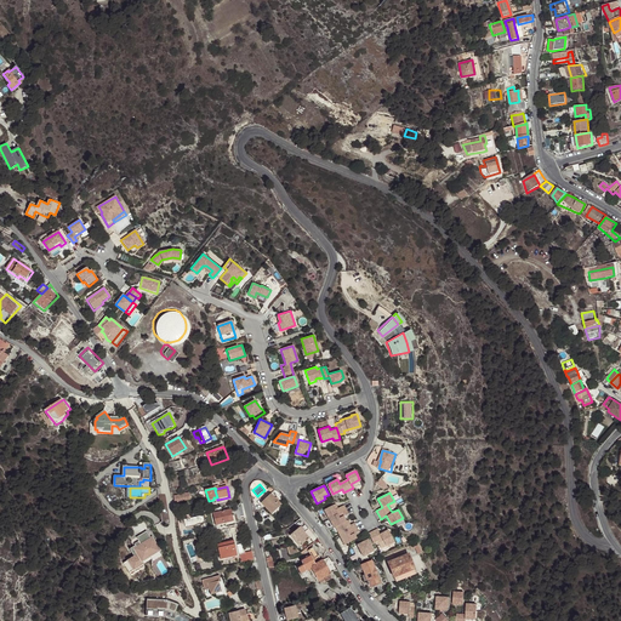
[(272,495),(263,503),(273,514),(283,506),(272,495)]
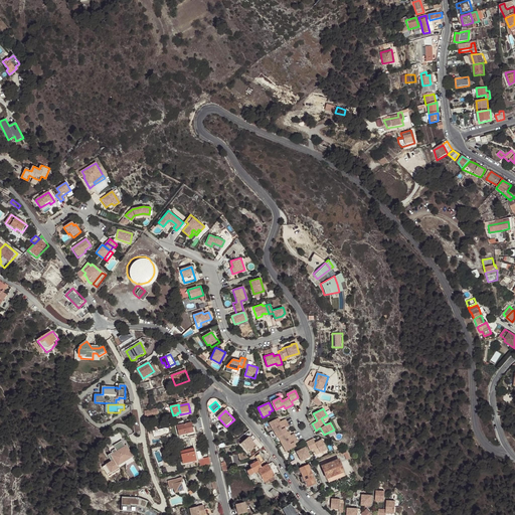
[(226,426),(218,417),(217,418),(225,427),(226,426)]
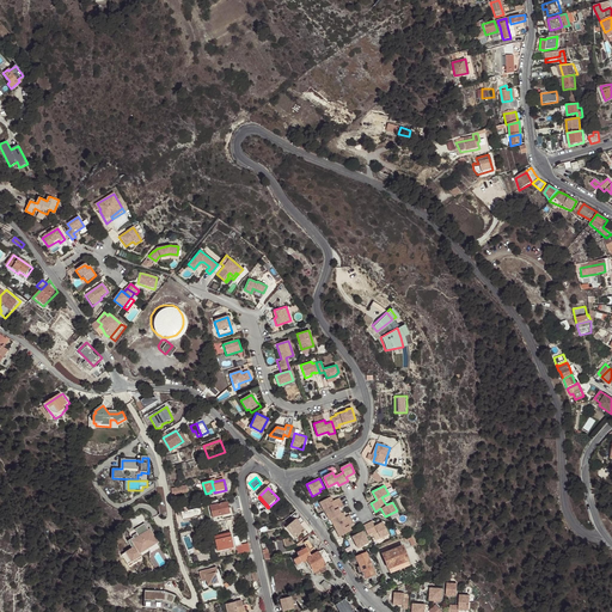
[(330,496),(318,502),(323,512),(324,510),(329,520),(330,519),(340,537),(352,531),(348,526),(353,524),(349,515),(344,518),(342,513),(341,514),(338,509),(343,506),(338,497),(332,501),(330,496)]
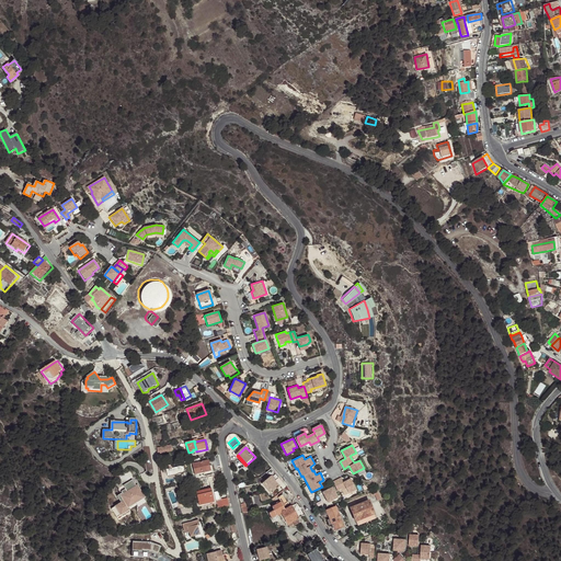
[(210,471),(208,461),(193,466),(194,474),(210,471)]
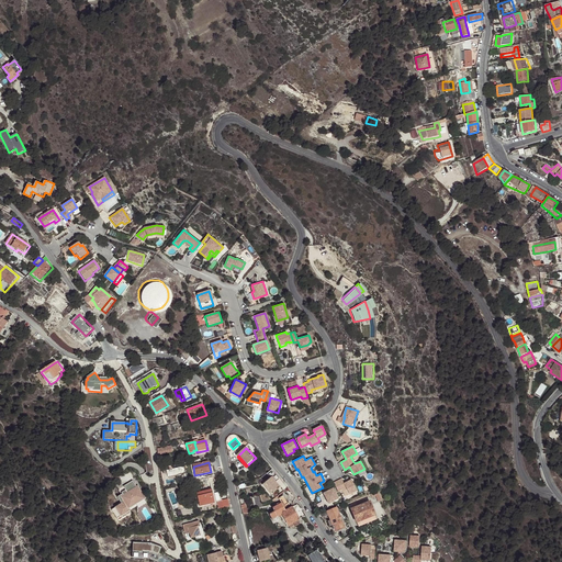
[(172,470),(167,471),(169,478),(184,473),(183,468),(172,470)]
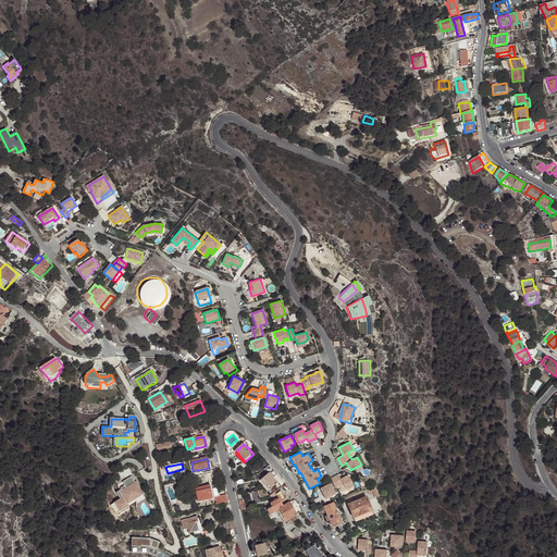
[(274,470),(270,465),(264,470),(268,474),(269,473),(274,479),(279,474),(274,470)]
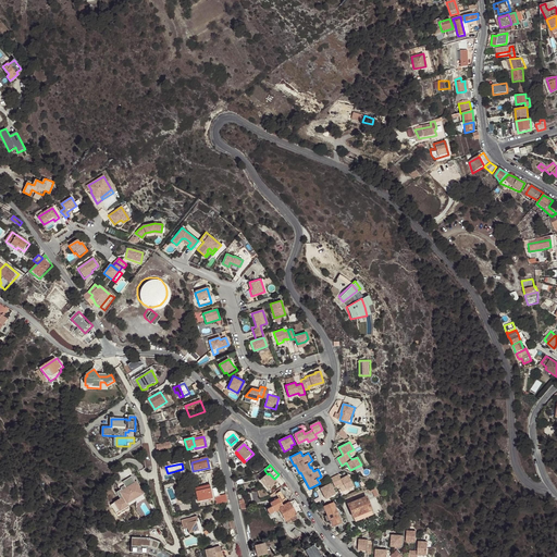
[(277,483),(274,479),(269,473),(268,474),(263,478),(271,487),(277,483)]
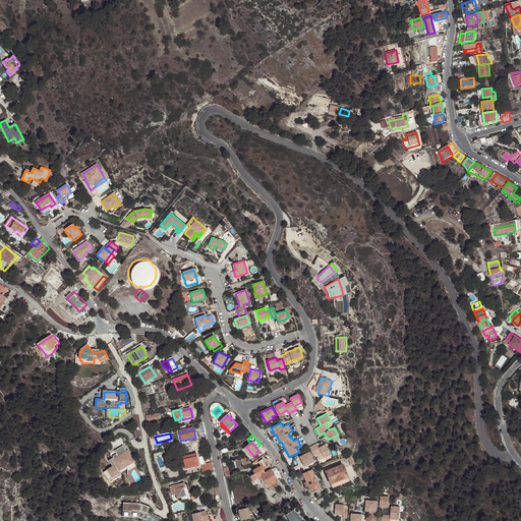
[(316,443),(309,447),(313,456),(317,454),(317,455),(322,453),(324,458),(331,454),(326,444),(320,448),(316,443)]
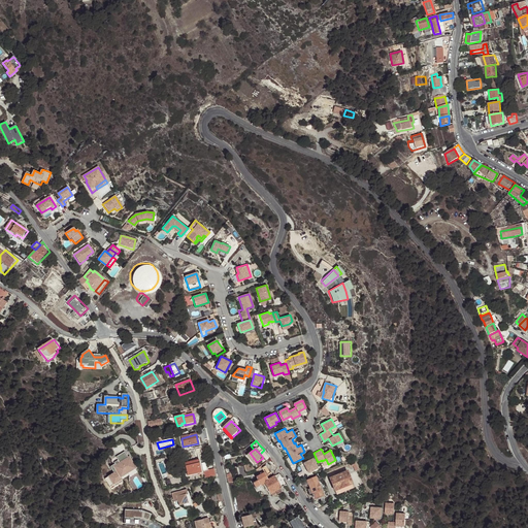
[(126,460),(129,458),(126,452),(117,458),(121,463),(117,465),(116,464),(110,467),(114,473),(106,480),(111,488),(123,480),(122,477),(128,473),(136,468),(131,461),(128,463),(126,460)]
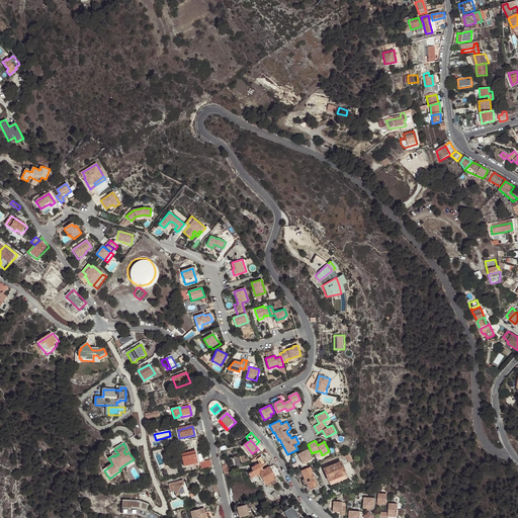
[(243,446),(250,455),(252,453),(245,444),(243,446)]
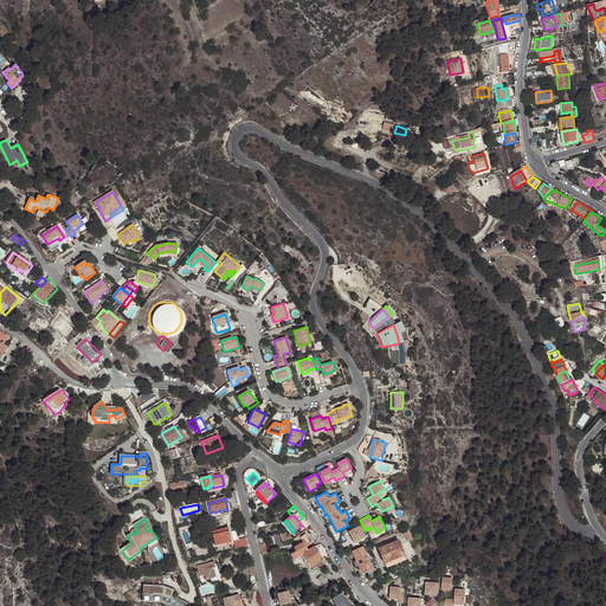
[(359,526),(348,532),(354,542),(365,537),(359,526)]
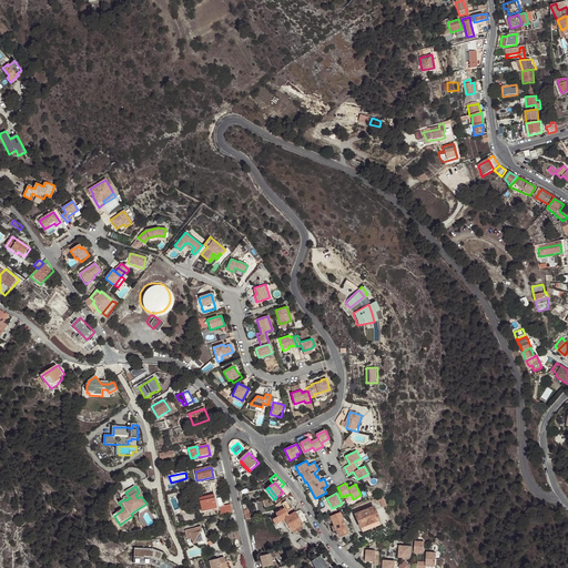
[(204,513),(219,508),(215,498),(212,499),(211,496),(201,498),(204,513)]
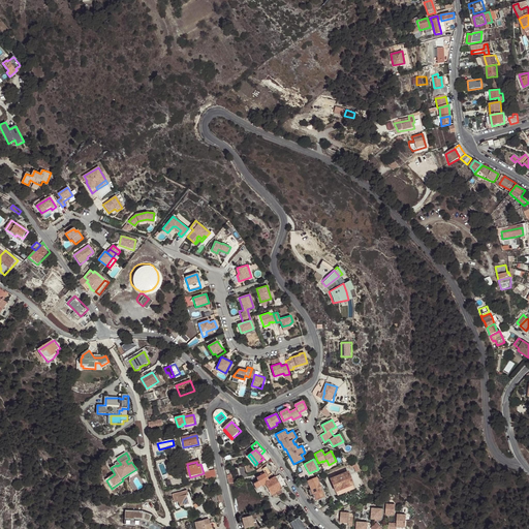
[(208,462),(200,464),(204,473),(204,474),(210,472),(208,462)]
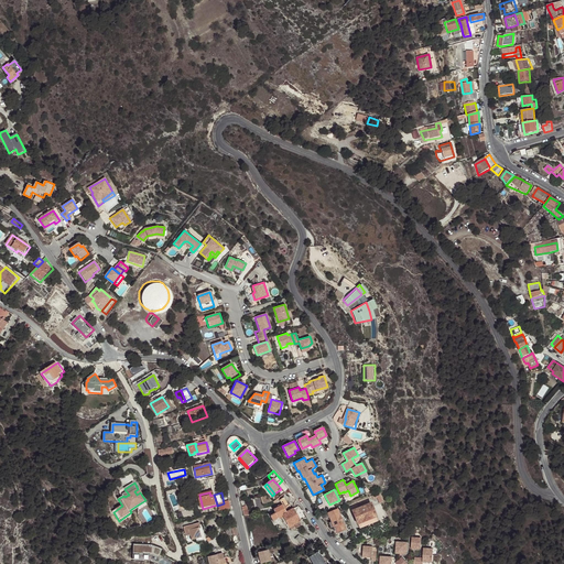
[(279,518),(283,516),(282,516),(286,512),(282,505),(274,510),(274,511),(275,513),(279,518)]
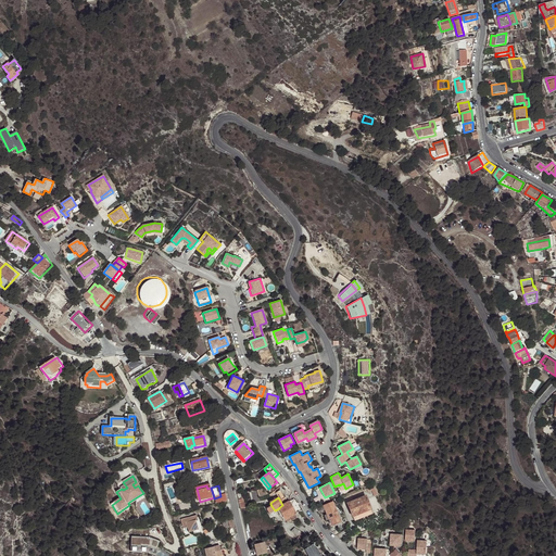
[(353,517),(370,509),(366,497),(348,504),(353,517)]
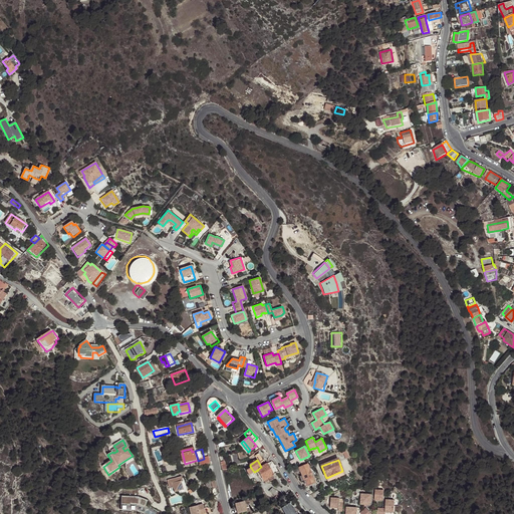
[(268,478),(272,476),(278,472),(271,461),(261,467),(257,470),(258,470),(265,483),(269,480),(268,478)]
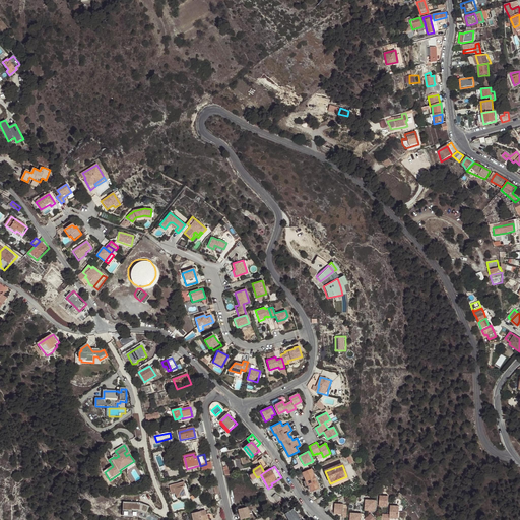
[(311,491),(319,488),(312,470),(309,471),(304,473),(311,491)]
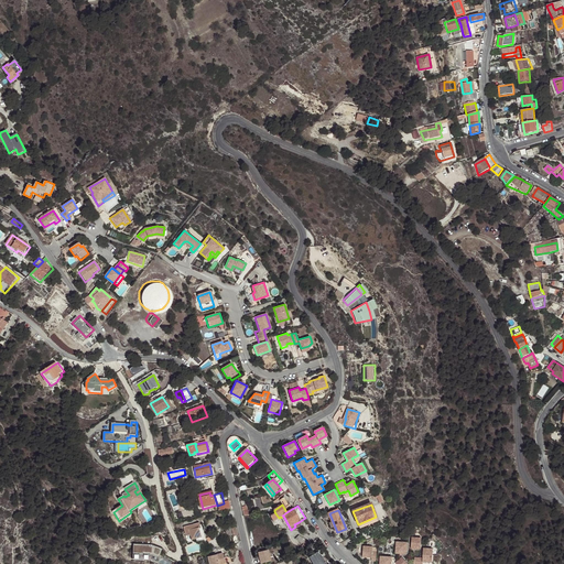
[(378,522),(376,517),(358,524),(360,529),(378,522)]
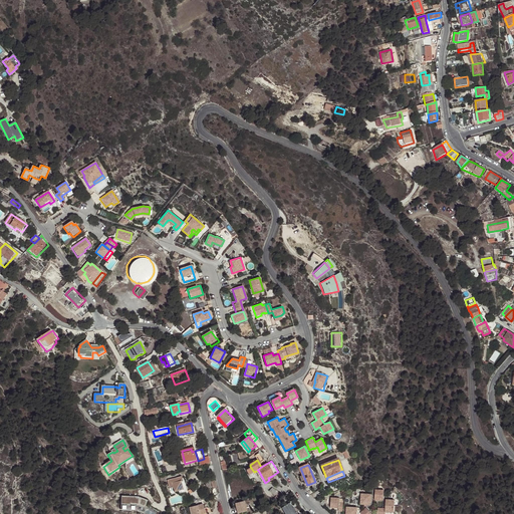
[(182,477),(167,481),(169,489),(173,488),(174,493),(184,491),(181,482),(183,482),(182,477)]
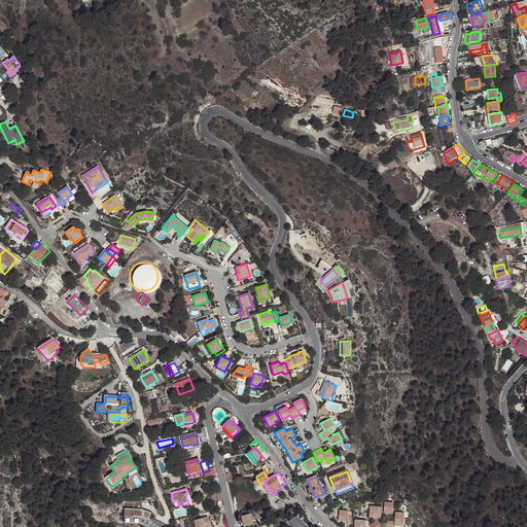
[(394,504),(385,504),(385,515),(394,515),(394,504)]
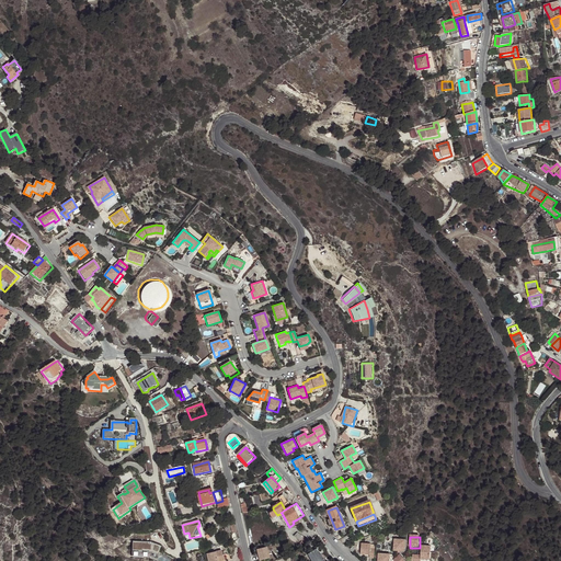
[(152,542),(134,541),(133,557),(151,558),(158,559),(162,546),(152,542)]
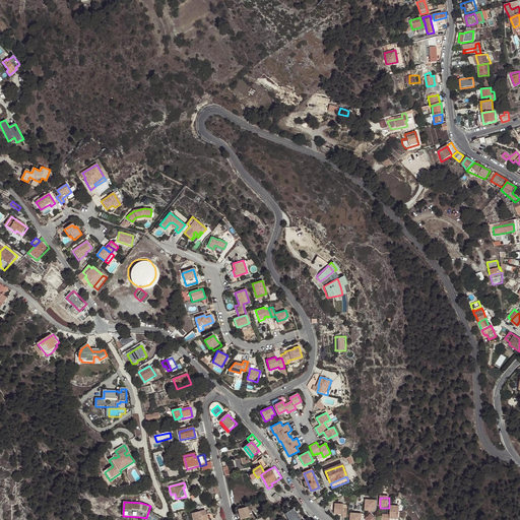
[(376,503),(366,503),(366,513),(376,514),(376,503)]
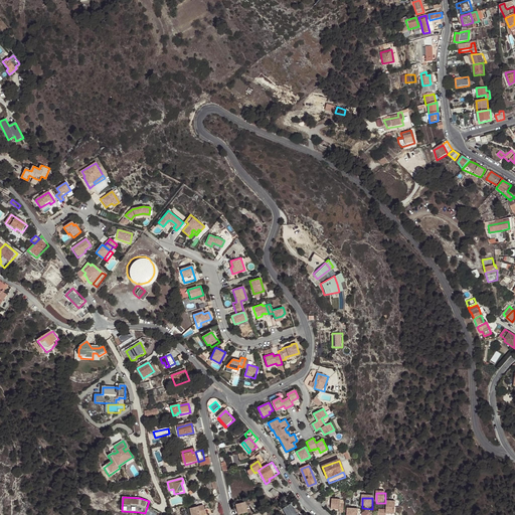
[(341,499),(332,499),(331,509),(340,509),(340,512),(347,513),(347,509),(344,509),(344,503),(340,503),(341,499)]
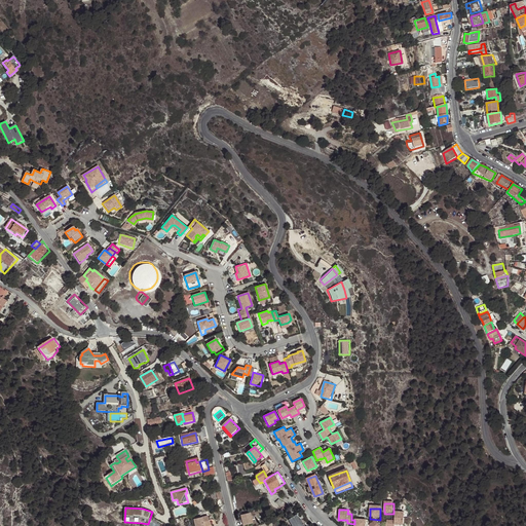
[(403,525),(404,514),(396,513),(396,522),(387,521),(387,525),(395,525),(396,525),(398,525),(403,525)]
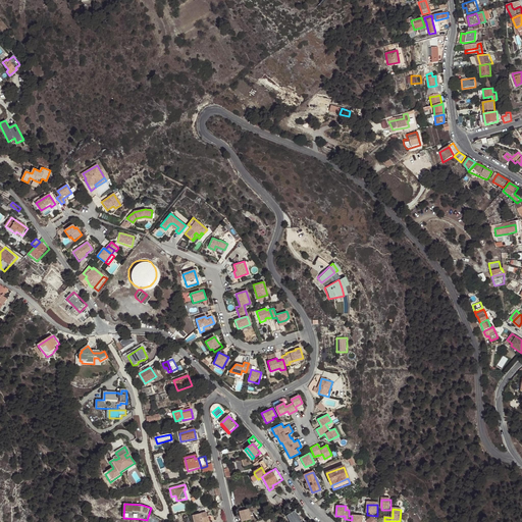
[(249,510),(240,512),(241,521),(243,521),(251,520),(249,510)]
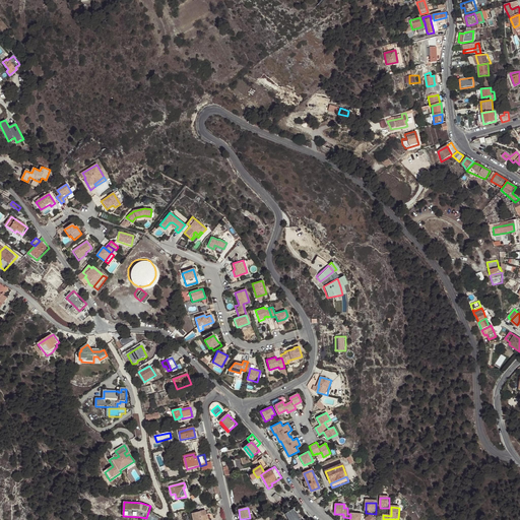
[(299,519),(301,519),(294,509),(284,514),(288,519),(299,519)]
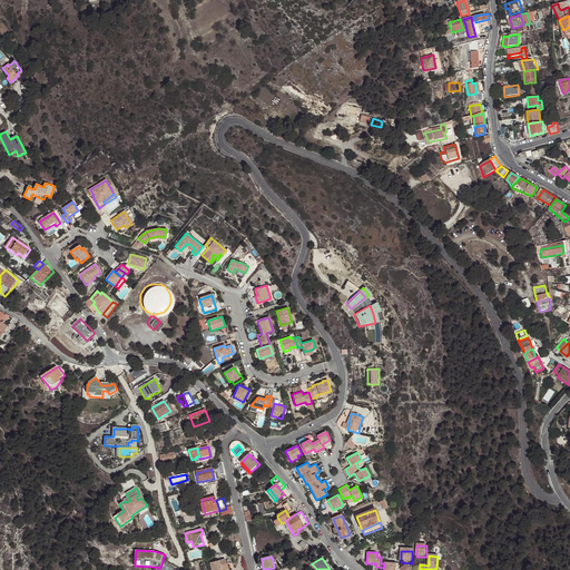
[(227,569),(225,560),(209,564),(210,569),(227,569)]
